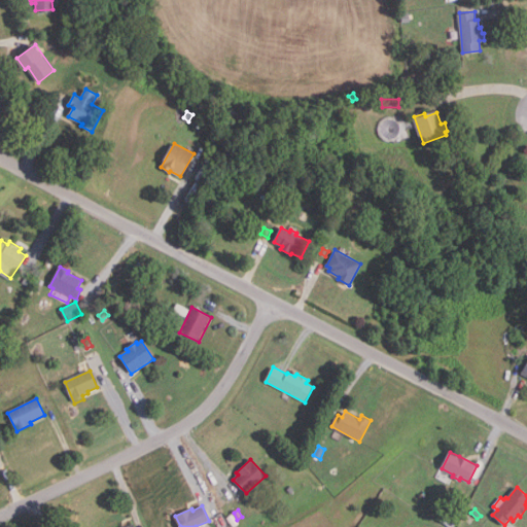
[(454,526),(452,526),(441,520),(448,510),(460,518),(454,526)]
